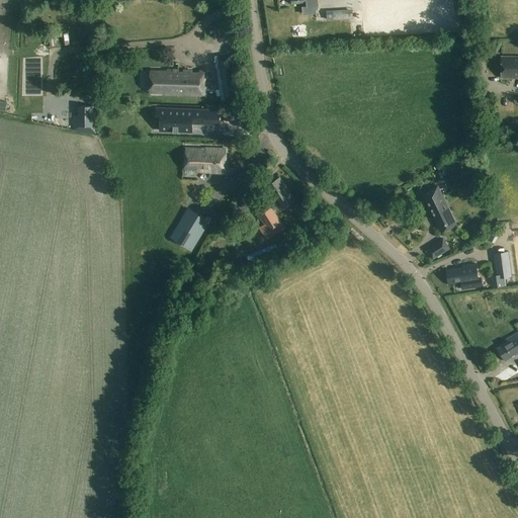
[(316,6),(306,7),(304,7),(304,14),(317,13),(316,6)]
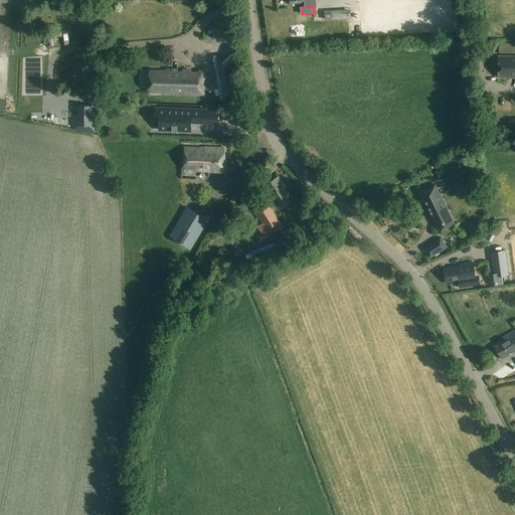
[(331,19),(351,18),(350,9),(331,10),(331,19)]
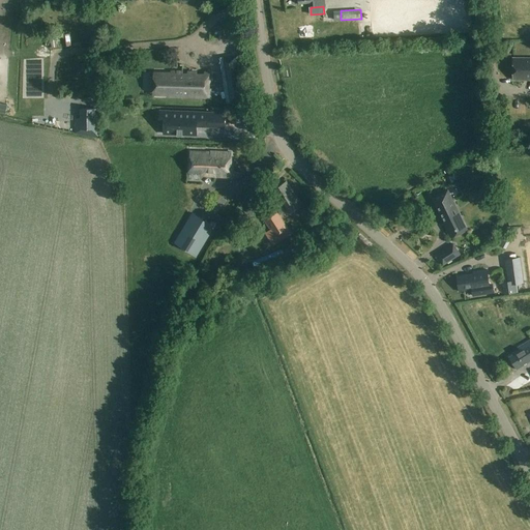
[(230,101),(245,99),(238,54),(223,56),(230,101)]
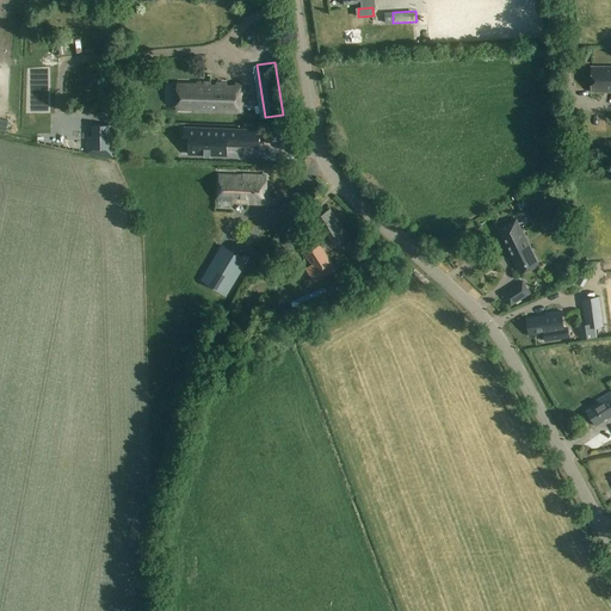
[(610,66),(591,66),(591,93),(610,92),(610,66)]
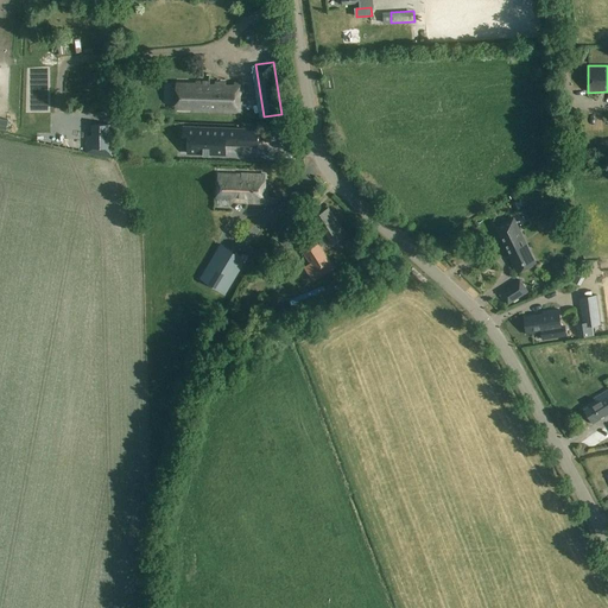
[(177,83),(176,108),(192,108),(192,111),(242,113),(244,84),(177,83)]
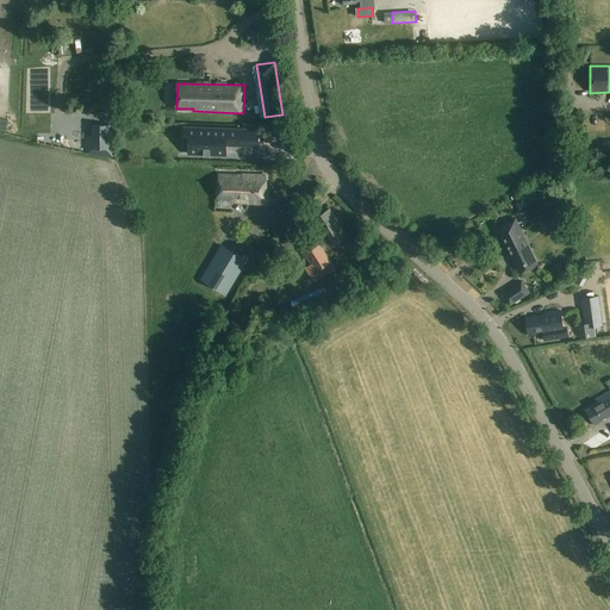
[(86,154),(114,159),(114,145),(114,126),(114,125),(112,125),(110,125),(104,125),(98,124),(95,124),(93,125),(93,130),(93,136),(86,136),(86,154)]
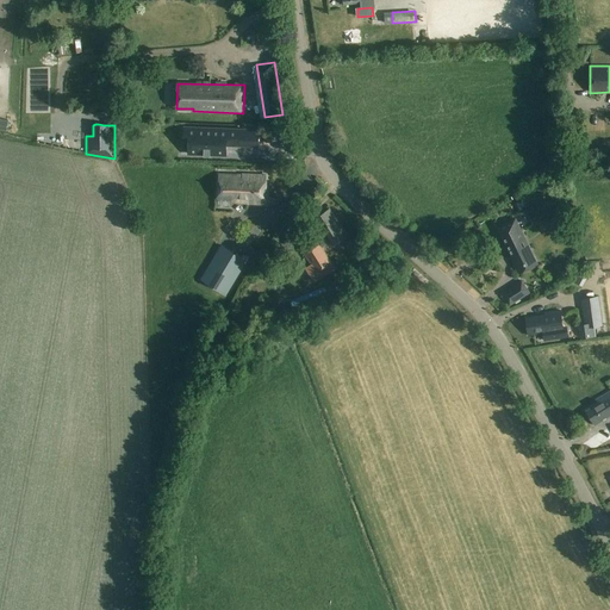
[(184,128),(184,143),(190,143),(190,154),(225,155),(225,144),(235,145),(241,145),(243,145),(243,142),(243,134),(243,130),(241,130),(232,130),(184,128)]
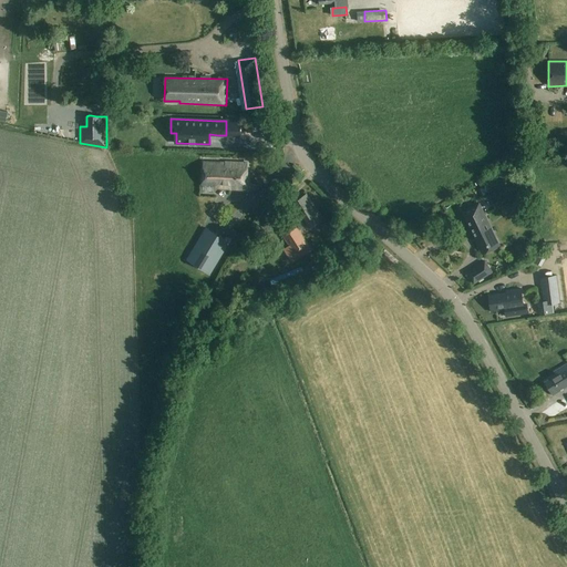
[(226,132),(226,135),(239,135),(239,132),(239,124),(240,122),(226,121),(226,124),(226,132)]
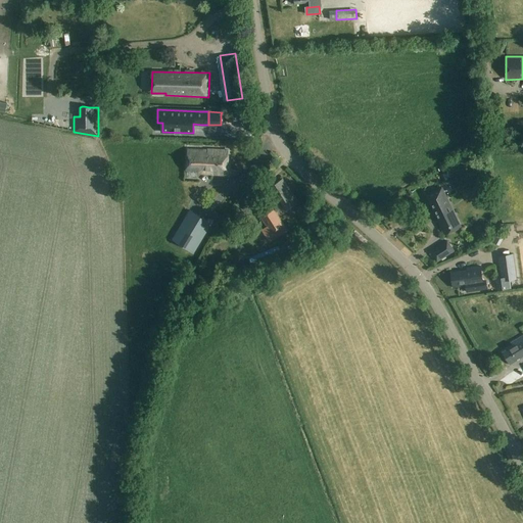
[(228,176),(229,150),(188,149),(188,172),(198,172),(198,175),(228,176)]
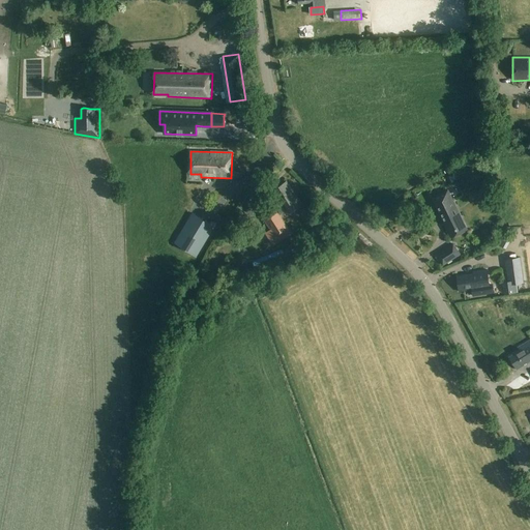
[(280,214),(285,210),(289,216),(303,206),(297,197),(295,198),(292,194),(294,193),(290,185),(287,181),(274,190),(280,197),(276,199),(281,205),(262,217),(271,230),(281,243),(293,234),(280,214)]
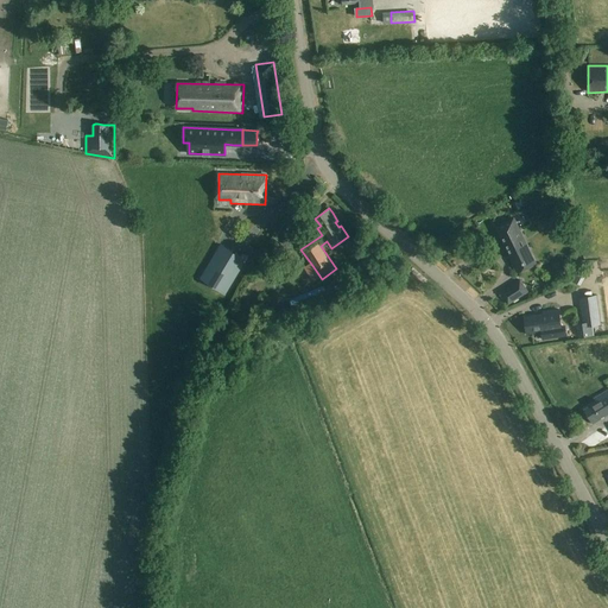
[(513,219),(494,228),(515,272),(536,263),(513,219)]
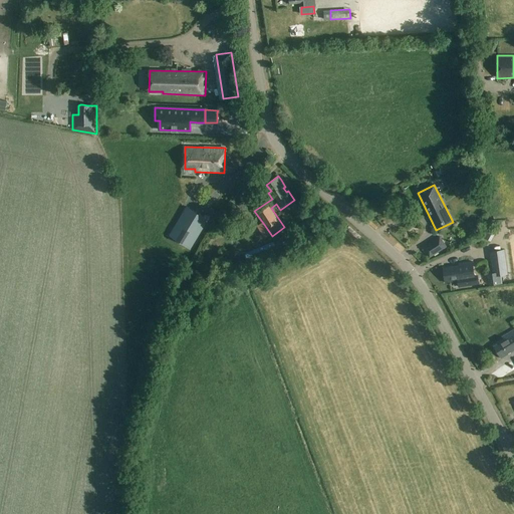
[(244,209),(254,197),(246,191),(237,203),(244,209)]
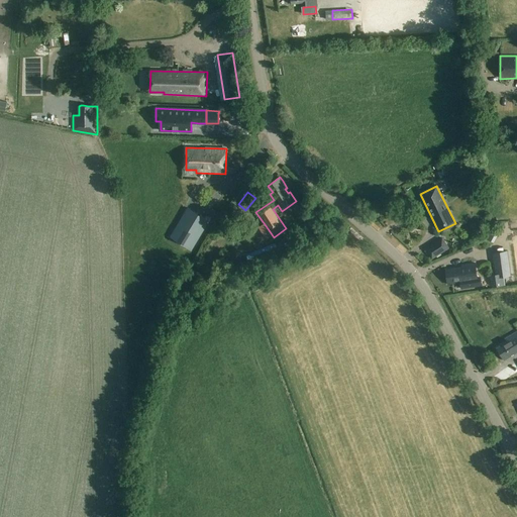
[(188,209),(171,238),(192,251),(210,222),(188,209)]
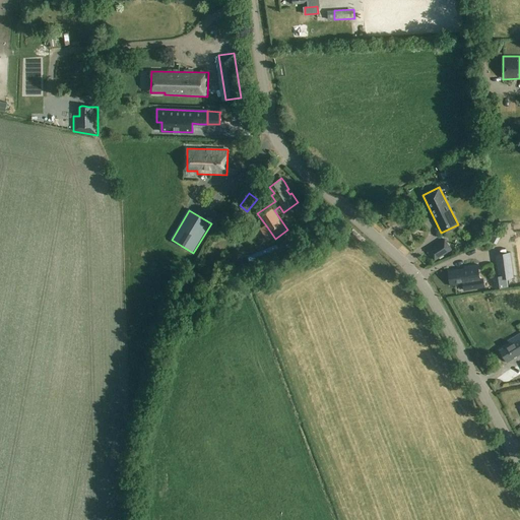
[(451,249),(445,240),(428,251),(434,260),(451,249)]
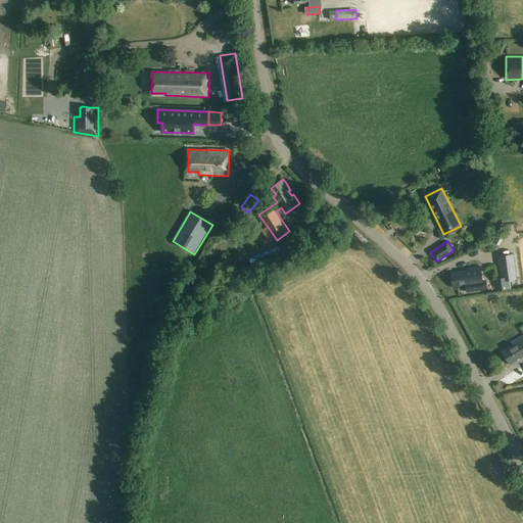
[(505,280),(518,279),(515,254),(502,256),(505,280)]
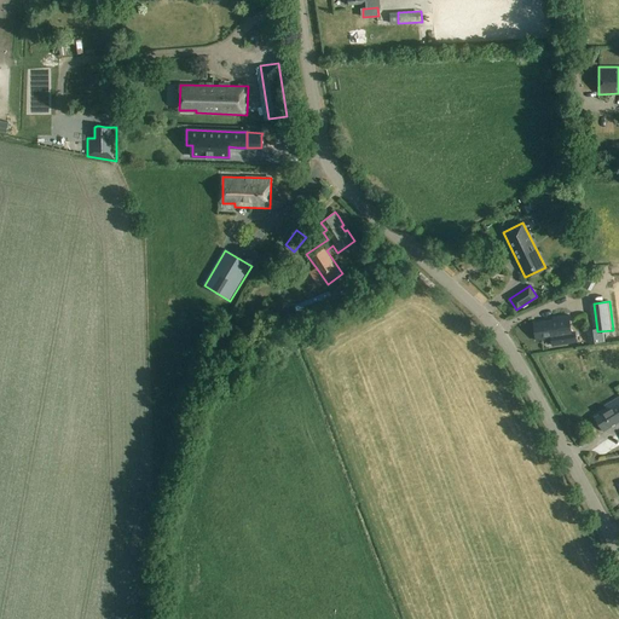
[(538,340),(550,339),(551,346),(577,342),(574,331),(571,331),(570,317),(554,319),(554,320),(536,323),(538,340)]
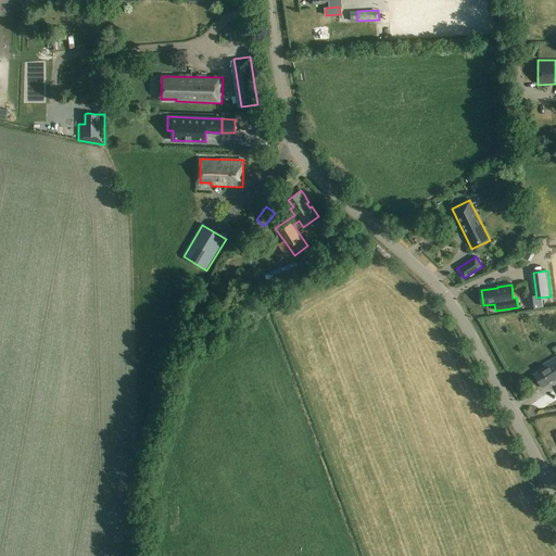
[(555,351),(542,359),(546,365),(542,367),(543,369),(535,374),(543,388),(555,379),(555,351)]
